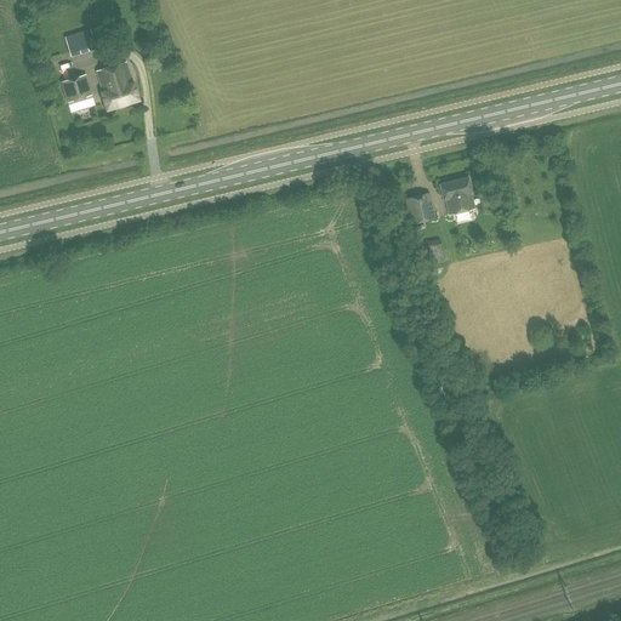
[(91,30),(67,38),(72,56),(97,49),(91,30)]
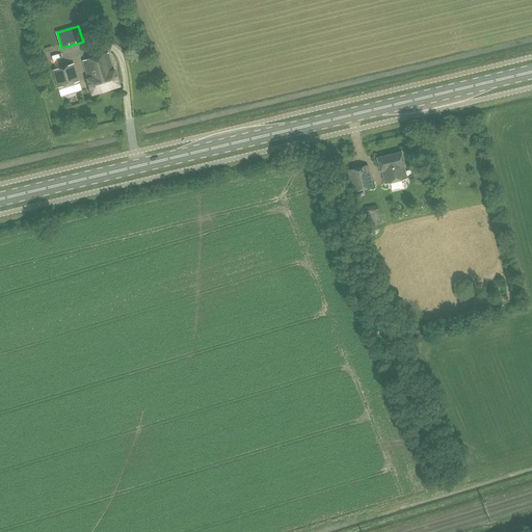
[(86,79),(90,95),(121,85),(115,70),(114,71),(109,53),(82,61),(87,79),(86,79)]
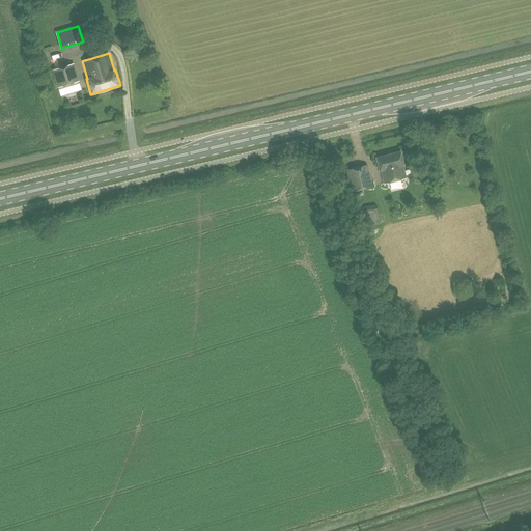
[(74,64),(53,70),(58,88),(79,82),(74,64)]
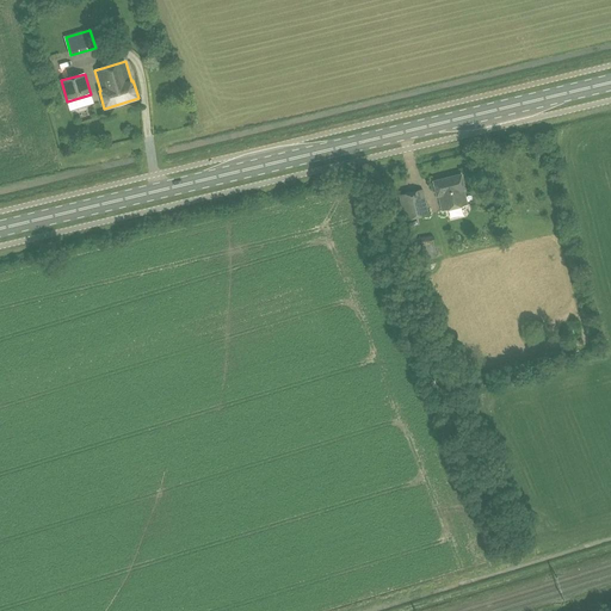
[(466,191),(461,174),(433,181),(437,197),(438,196),(443,211),(467,205),(463,192),(466,191)]
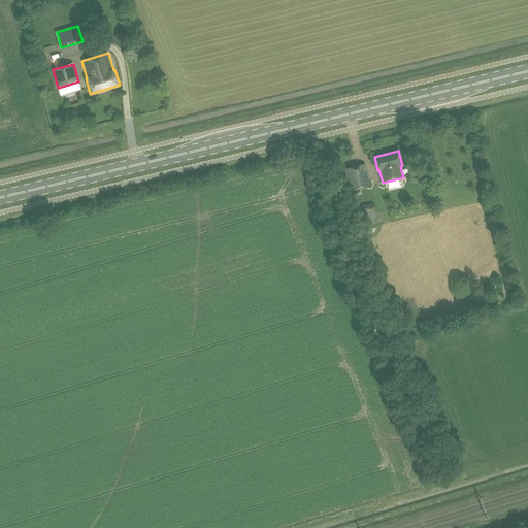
[(370,186),(365,164),(344,169),(351,191),(370,186)]
